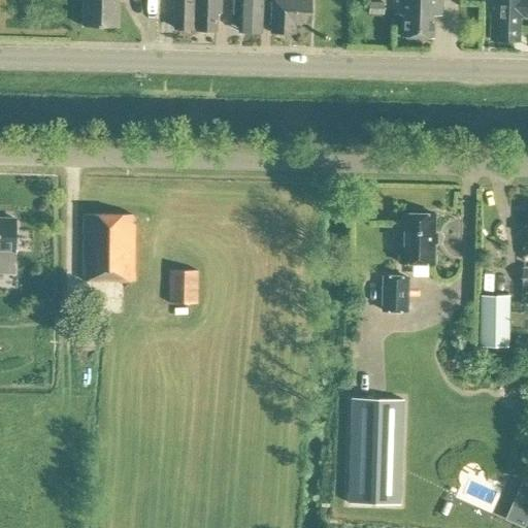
[(83,0),(81,27),(117,28),(117,0),(83,0)]
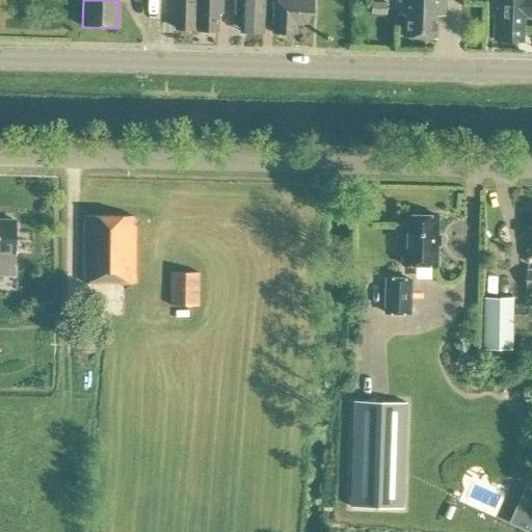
[(193,9),(193,0),(175,0),(175,28),(193,29),(193,9)]
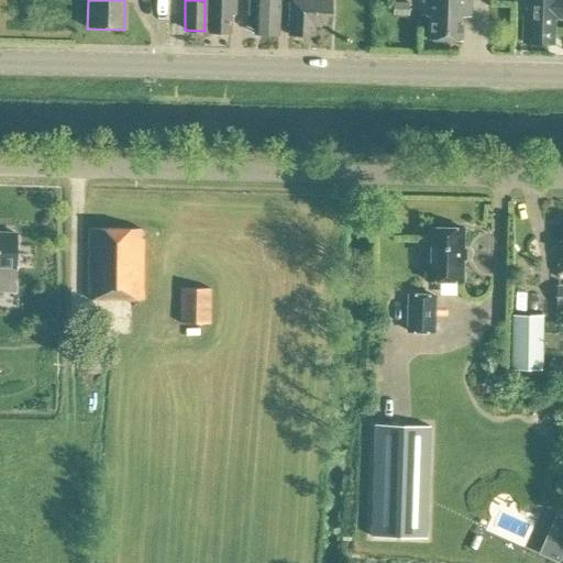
[(205,0),(205,10),(209,10),(209,33),(230,33),(230,14),(235,15),(235,0),(205,0)]
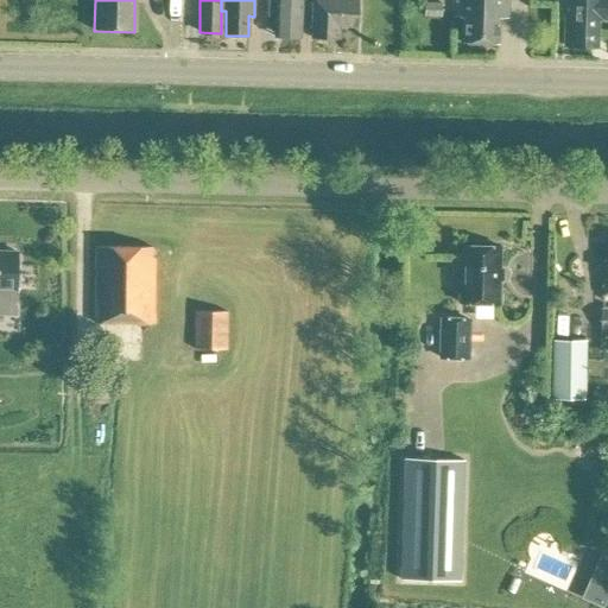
[(267,0),(267,16),(276,16),(274,37),(301,37),(302,0),(267,0)]
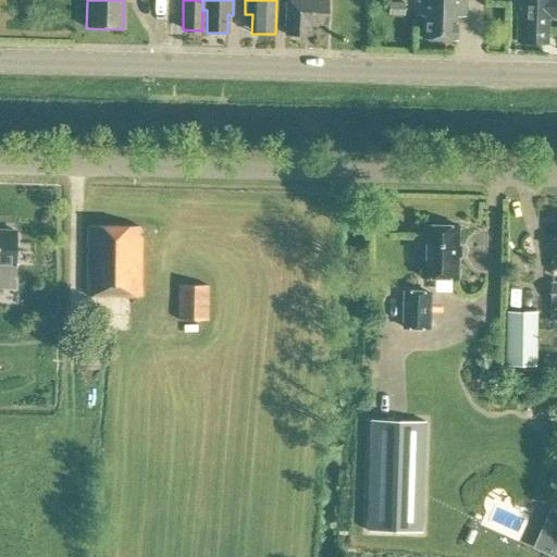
[(310,24),(326,24),(326,0),(286,0),(285,35),(310,35),(310,24)]
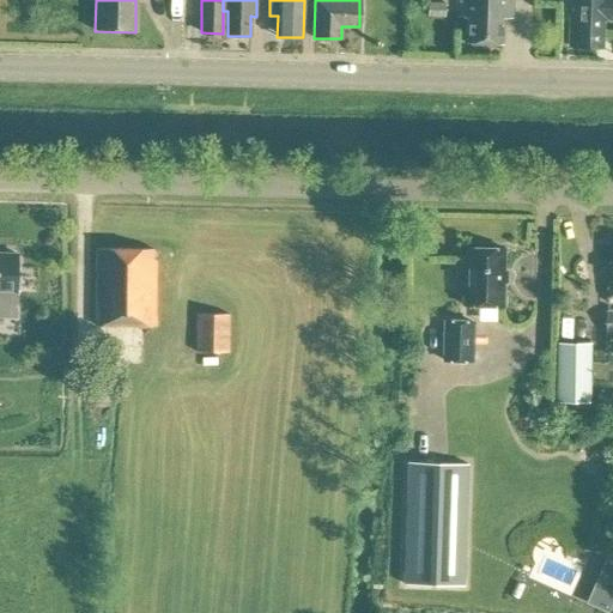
[(503,18),(511,18),(511,0),(456,0),(456,17),(467,17),(466,43),(502,44),(503,18)]
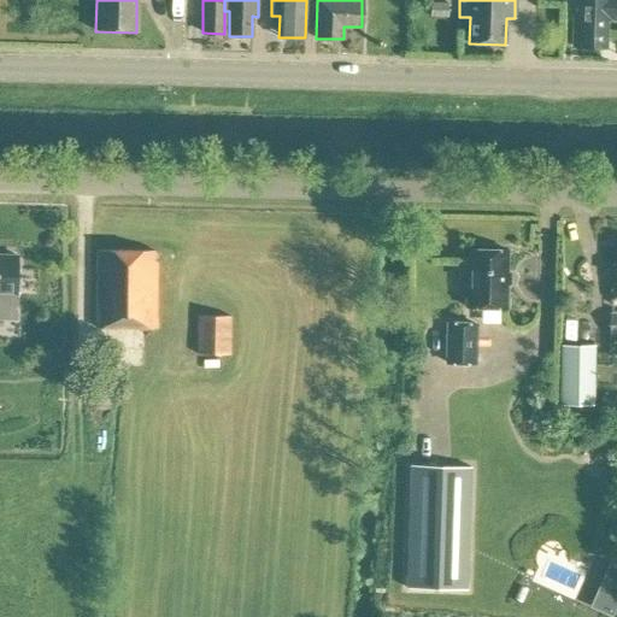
[(616,0),(574,0),(573,47),(606,48),(607,21),(616,21),(616,0)]
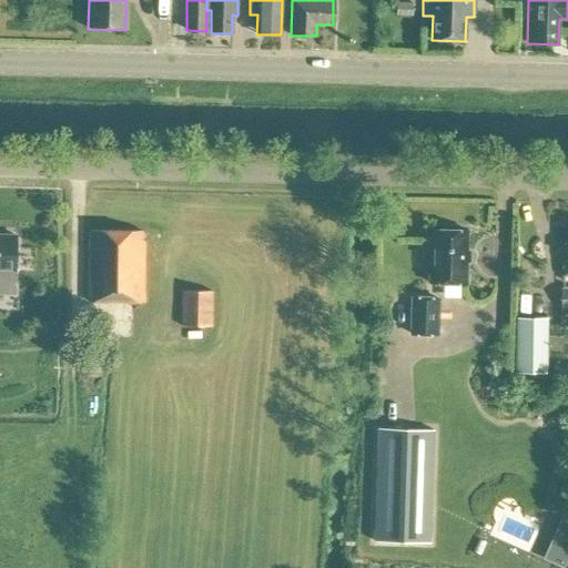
[(412,3),(397,2),(396,16),(411,17),(412,3)]
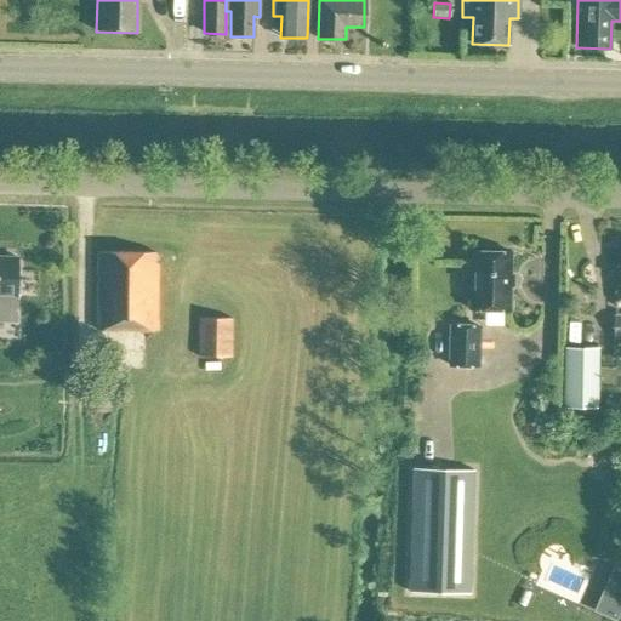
[(510,311),(511,252),(472,251),(471,311),(510,311)]
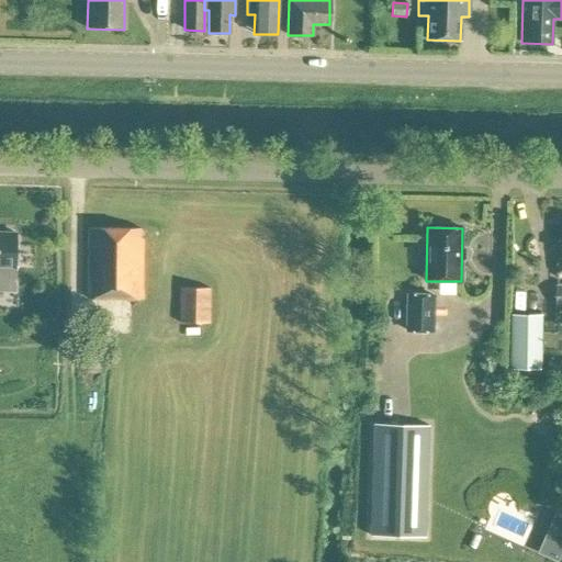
[(0,291),(14,292),(14,268),(15,234),(0,233),(0,291)]
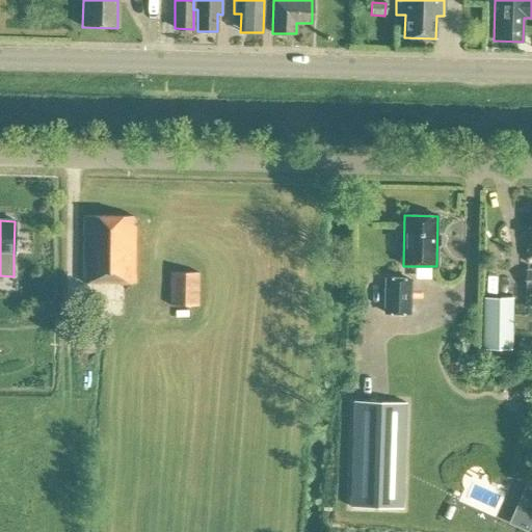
[(159,253),(134,253),(133,323),(159,323),(159,284),(173,284),(173,290),(201,291),(201,250),(207,250),(207,225),(174,225),(174,259),(159,259),(159,253)]
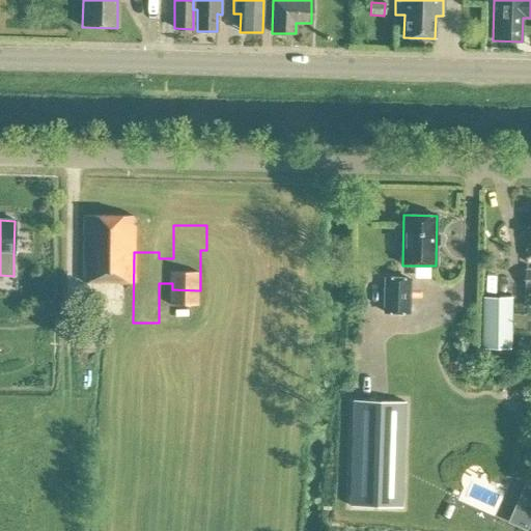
[(409,313),(410,280),(385,279),(384,312),(409,313)]
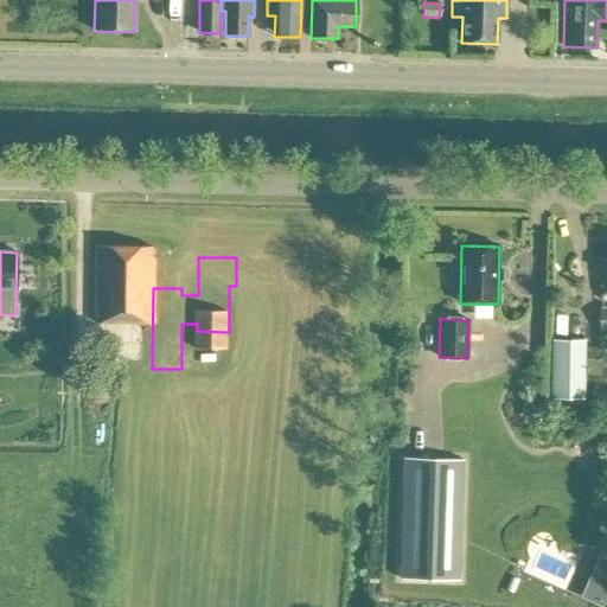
[(585,398),(585,340),(551,339),(551,398),(585,398)]
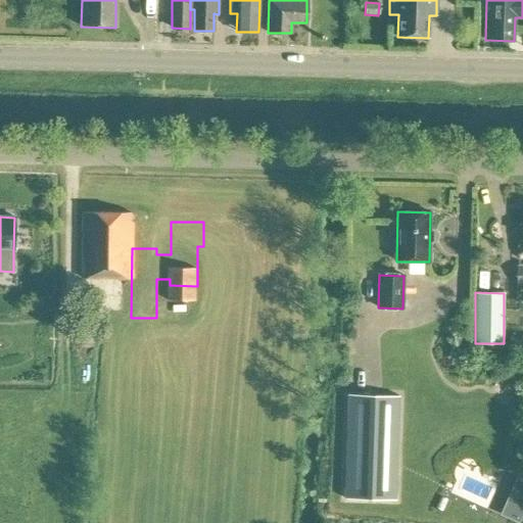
[(396,501),(399,396),(348,395),(345,500),(396,501)]
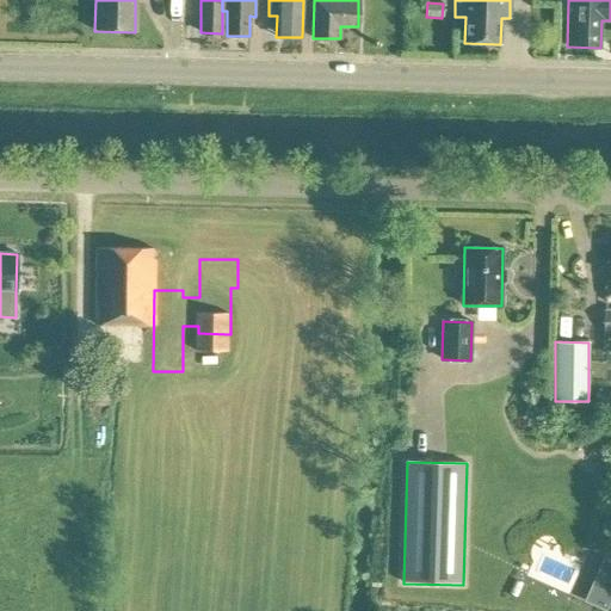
[(610,551),(608,551),(603,562),(600,561),(594,574),(597,575),(592,586),(606,592),(610,580),(610,551)]
